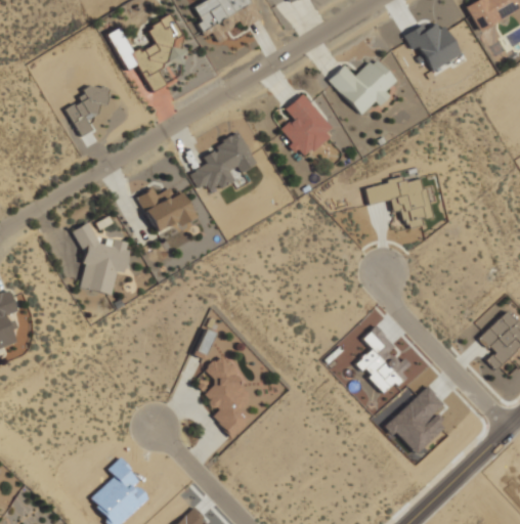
[(206,36),(214,33),(218,42),(229,37),(221,18),(253,5),(250,0),(202,0),(192,4),(206,36)]
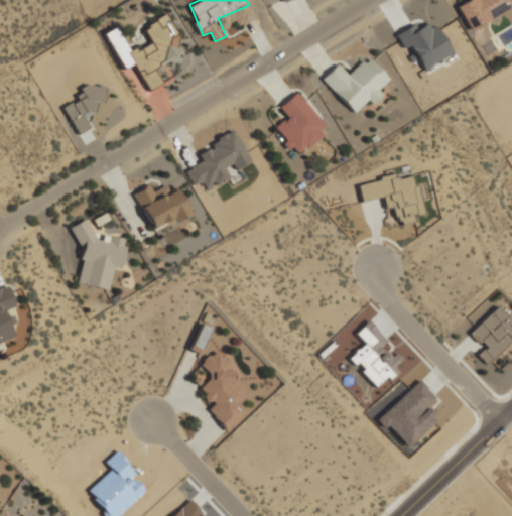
[(466,0),(459,4),(473,31),(511,11),(511,4),(509,0),(466,0)]
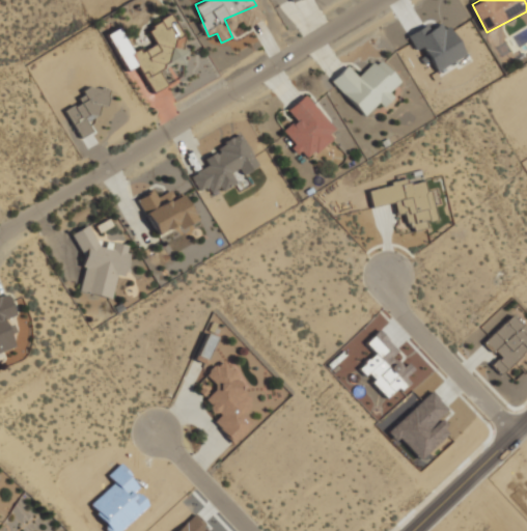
[(108,34),(129,73),(140,66),(155,92),(195,71),(171,26),(167,28),(163,21),(149,29),(158,43),(137,54),(121,27),(108,34)]
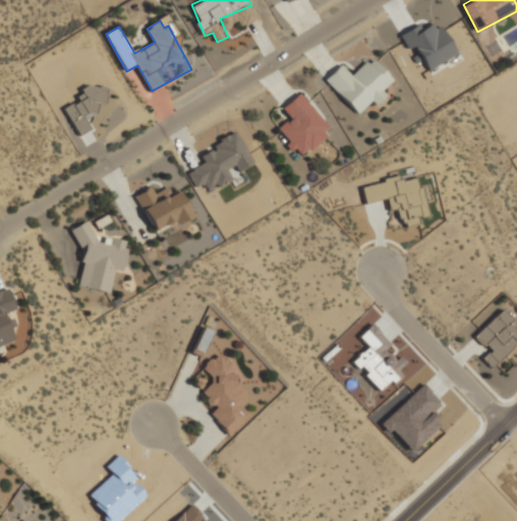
[(402,35),(410,49),(417,45),(432,71),(461,54),(444,23),(438,27),(435,22),(418,32),(415,26),(402,35)]
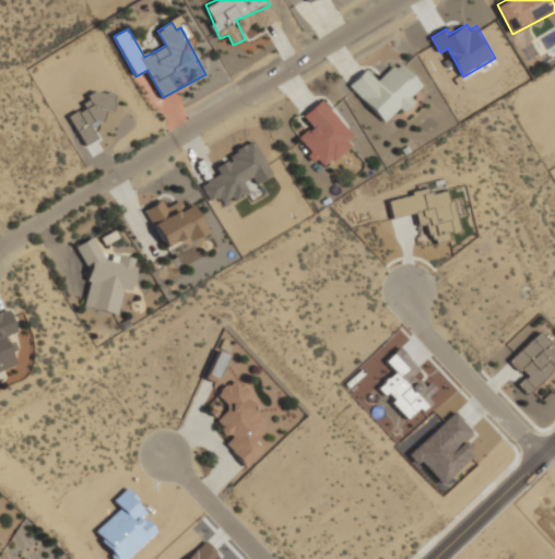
[(351,84),(386,121),(394,113),(400,118),(422,97),(415,91),(423,83),(401,60),(380,80),(368,68),(351,84)]
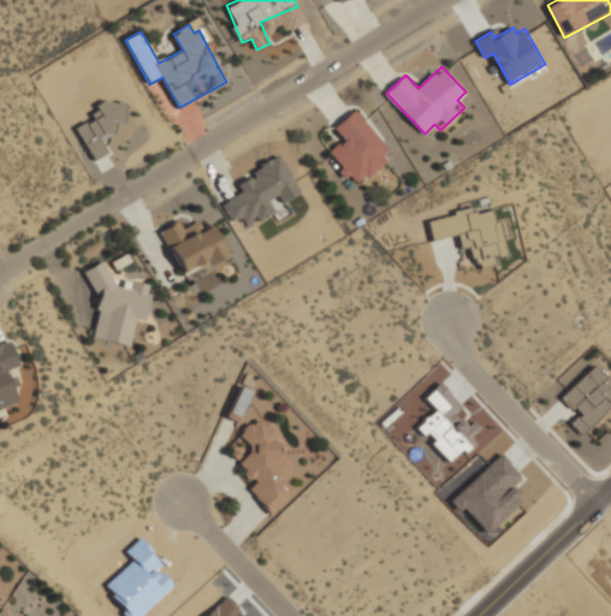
[(129,104),(125,123),(118,120),(116,134),(107,131),(100,136),(111,150),(96,160),(75,128),(95,116),(92,113),(99,108),(96,105),(106,99),(129,104)]
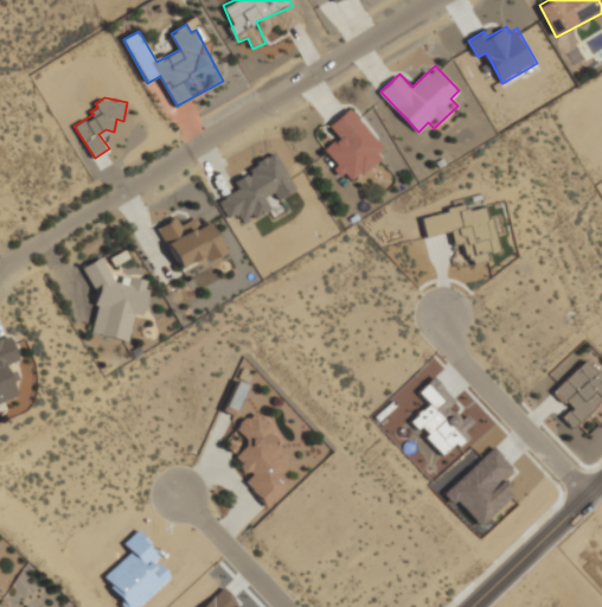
[(331,123),(340,133),(321,148),(351,184),(390,152),(352,106),(331,123)]
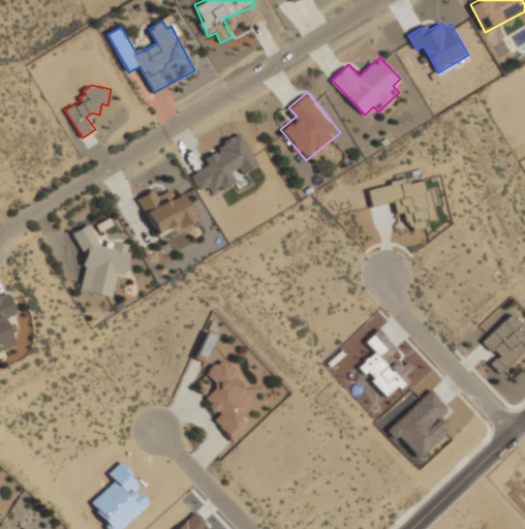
[(261,164),(242,131),(204,153),(211,164),(192,175),(202,192),(213,186),(217,193),(239,181),(234,173),(240,168),(244,175),(261,164)]
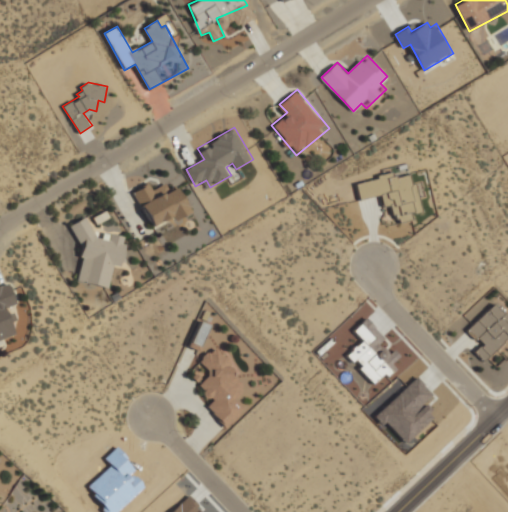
[(357,184),(389,175),(389,177),(398,175),(399,178),(412,174),(423,211),(413,214),(414,218),(399,223),(393,204),(385,206),(381,193),(362,199),(357,184)]
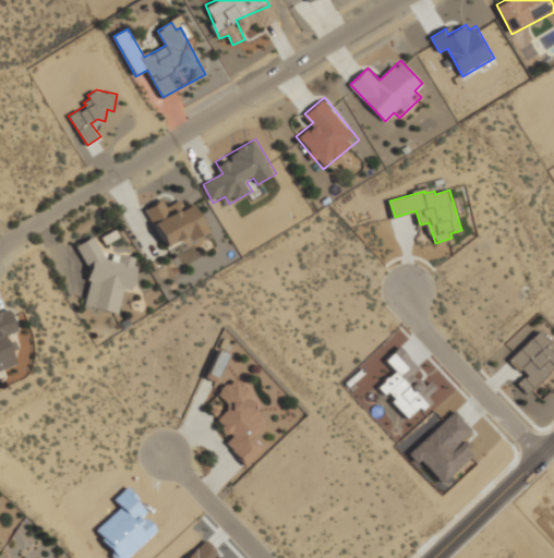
[(207,231),(191,197),(170,208),(165,198),(146,208),(169,251),(207,231)]
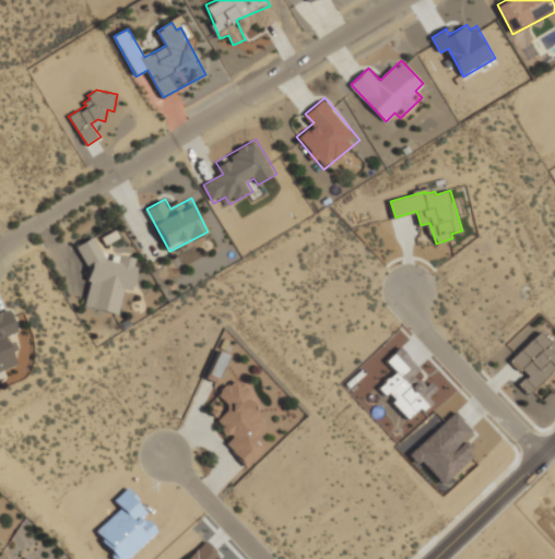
[(86,307),(118,313),(122,294),(132,288),(139,259),(121,256),(119,262),(106,259),(95,237),(78,246),(91,270),(89,276),(92,282),(86,307)]
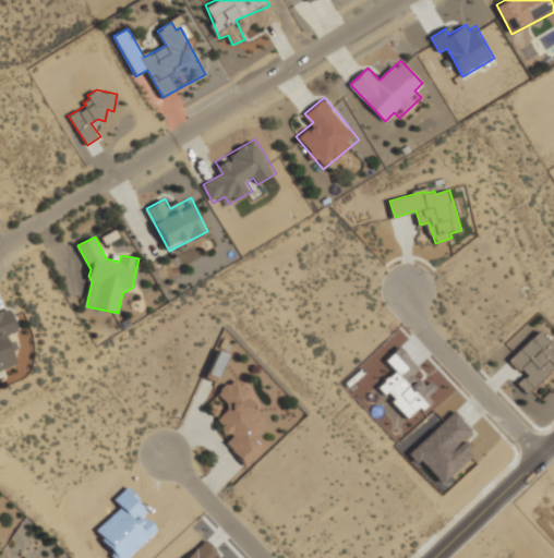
[(0,372),(20,365),(9,335),(20,330),(11,306),(0,310),(0,372)]
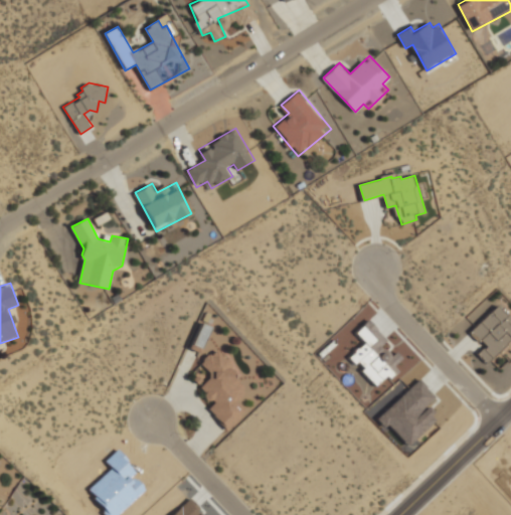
[(510,316),(499,304),(471,332),(486,346),(478,354),(489,364),(510,342),(510,316)]
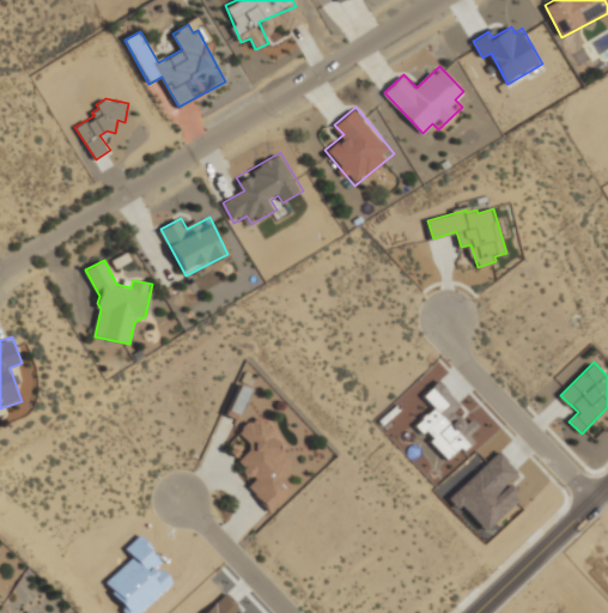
[(424,396),(435,407),(415,425),(449,461),(469,442),(447,417),(461,404),(441,381),(424,396)]
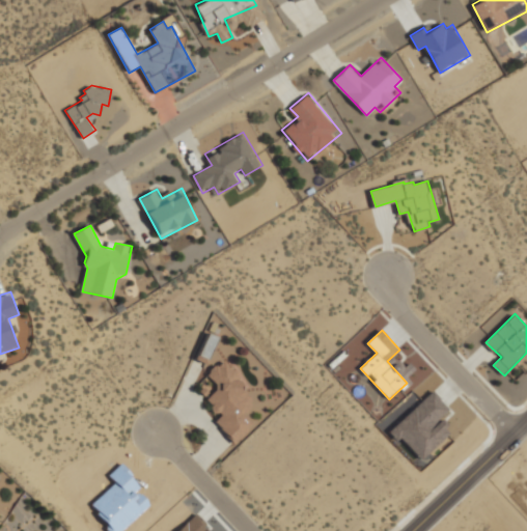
[(219,337),(210,332),(196,358),(205,363),(219,337)]
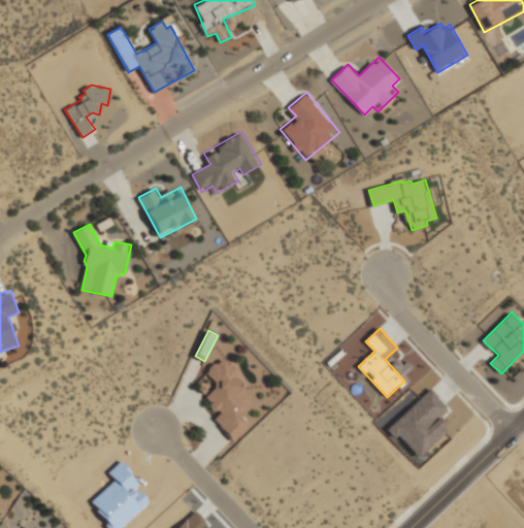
[(214,421),(235,440),(254,421),(244,413),(255,400),(237,385),(244,377),(221,356),(206,372),(219,384),(206,398),(221,411),(214,421)]
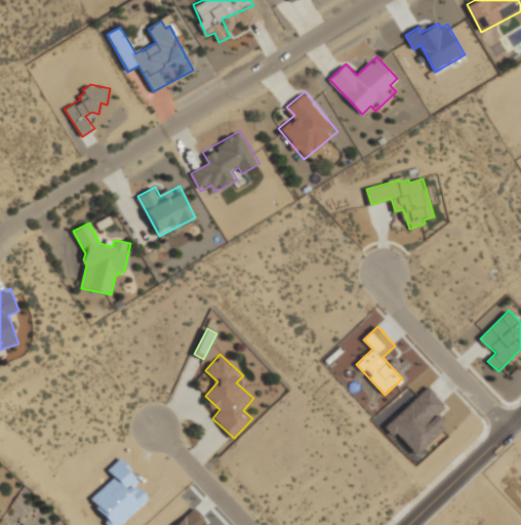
[(430,387),(387,426),(395,435),(397,432),(417,454),(445,429),(432,415),(445,403),(430,387)]
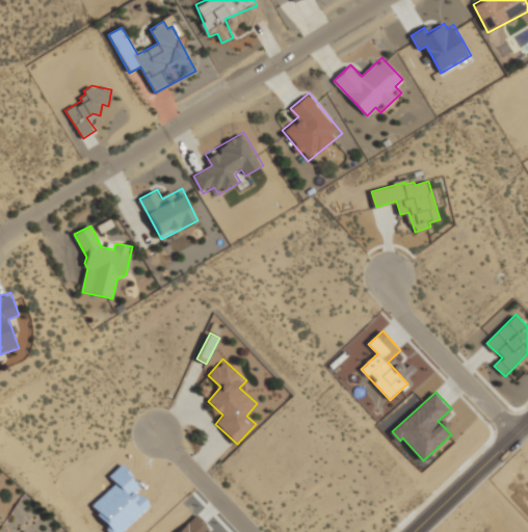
[(123,464),(109,476),(116,483),(91,504),(114,531),(119,531),(151,505),(138,490),(142,487),(123,464)]
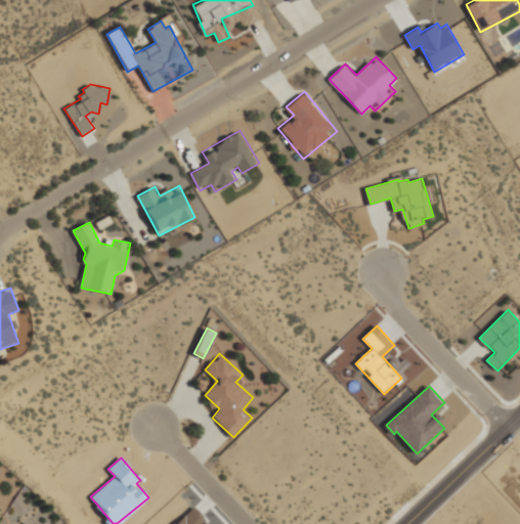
[(519,474),(505,489),(519,506),(519,474)]
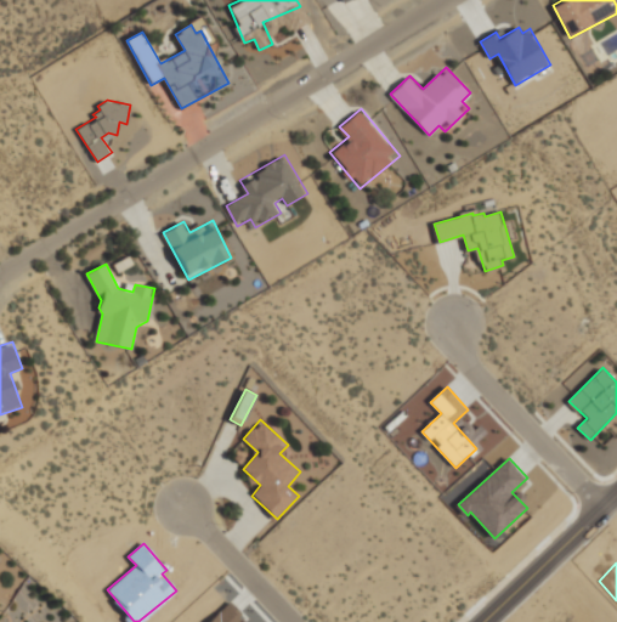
[(231,601),(210,621),(242,621),(247,617),(231,601)]
